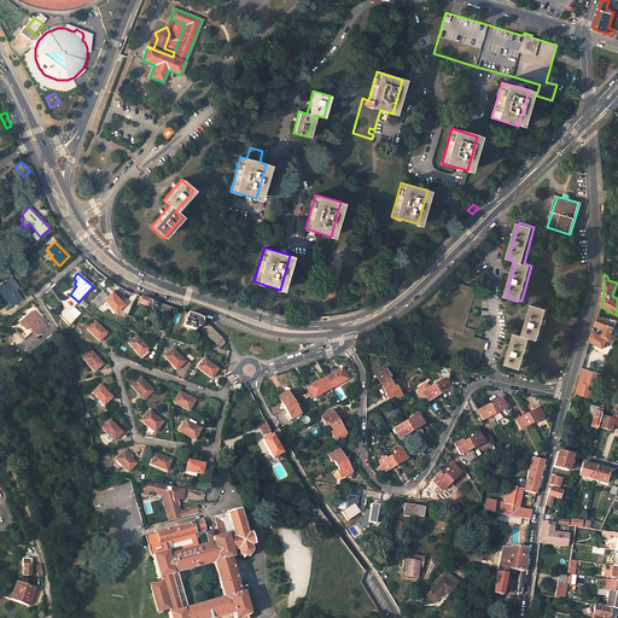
[(476,289),(466,286),(450,281),(432,342),(429,340),(426,349),(477,366),(482,351),(485,340),(473,337),(476,331),(464,327),(476,289)]
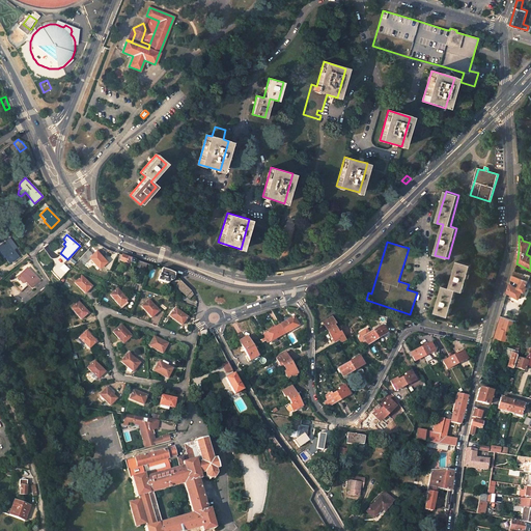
[(7,243),(3,246),(5,248),(1,251),(6,257),(5,258),(10,264),(19,256),(7,243)]
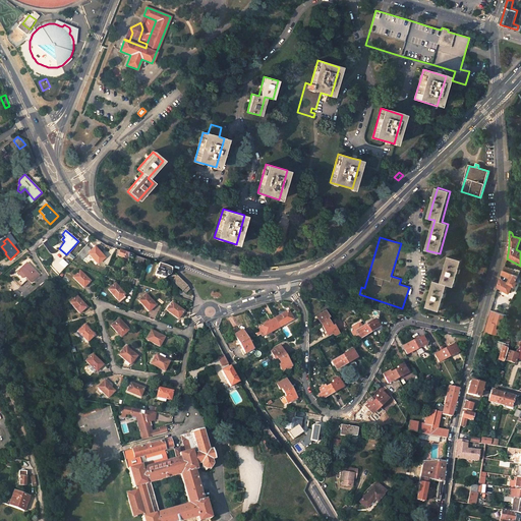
[(94,245),(87,252),(97,264),(103,257),(99,253),(100,251),(94,245)]
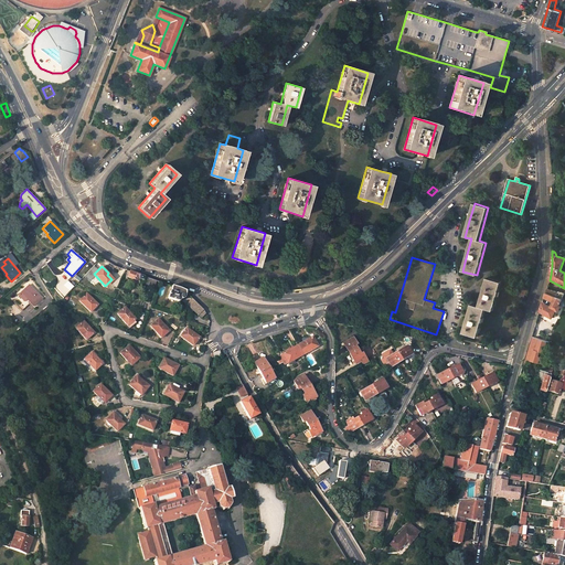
[(132,281),(134,281),(139,284),(140,279),(142,280),(144,277),(137,274),(135,274),(128,270),(127,274),(129,274),(128,277),(132,279),(132,281)]
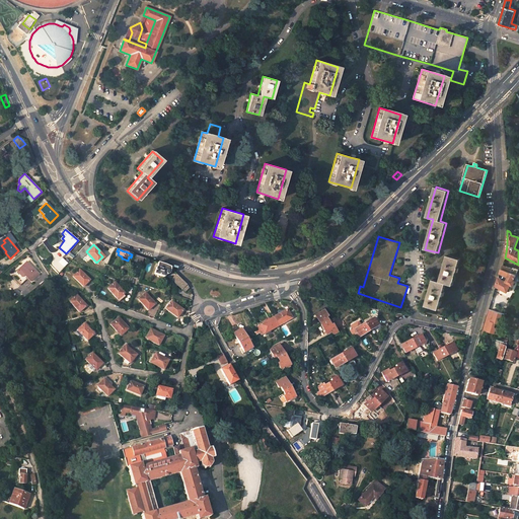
[(446,284),(453,286),(460,260),(447,255),(444,269),(440,282),(433,280),(430,294),(426,306),(439,310),(446,284)]
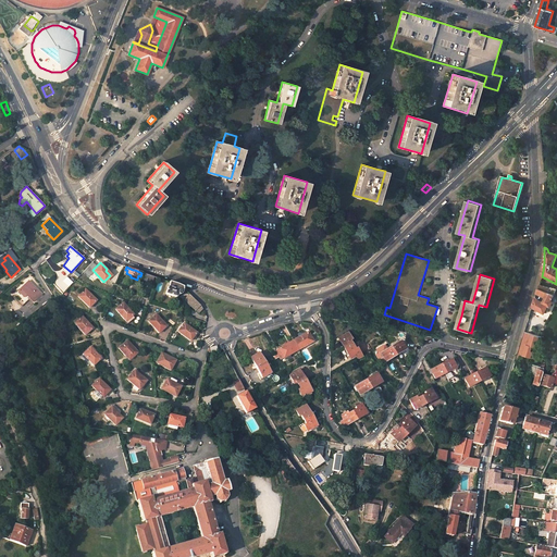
[(132,277),(127,288),(133,291),(137,280),(132,277)]
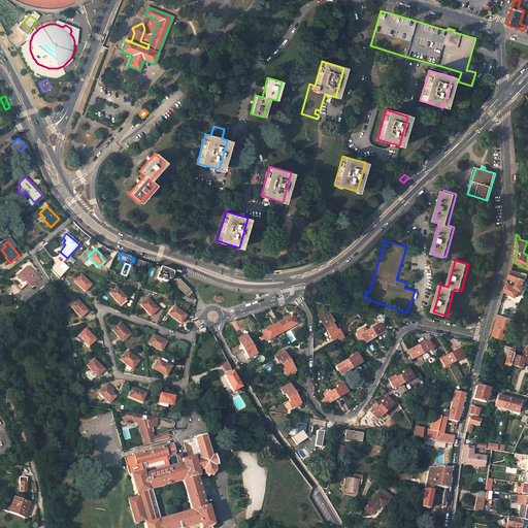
[(27,282),(26,282),(30,288),(39,279),(27,267),(23,270),(25,272),(22,275),(27,282)]
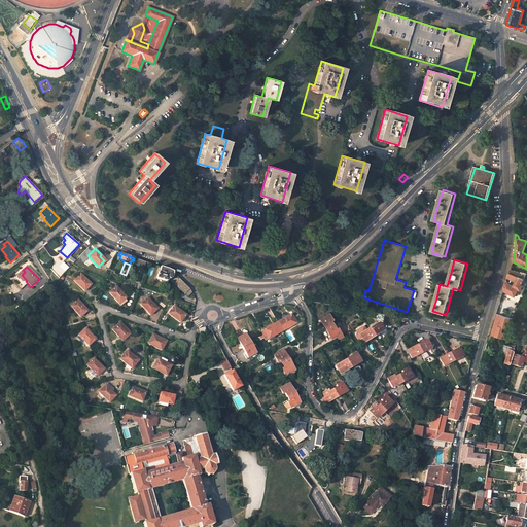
[(160,267),(156,280),(166,282),(167,282),(169,283),(170,280),(171,277),(172,278),(173,272),(167,270),(160,267)]
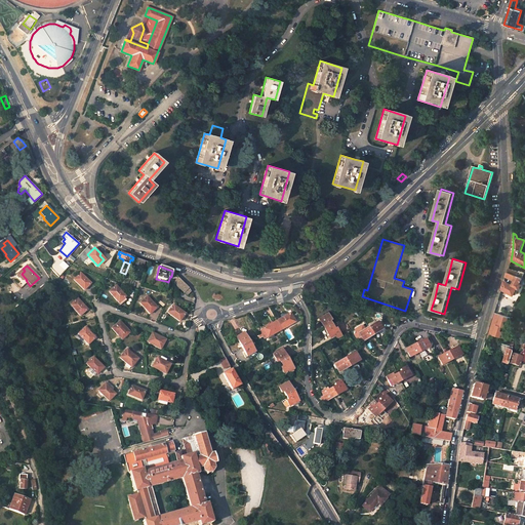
[(84,290),(89,285),(84,280),(85,278),(80,273),(73,280),(84,290)]
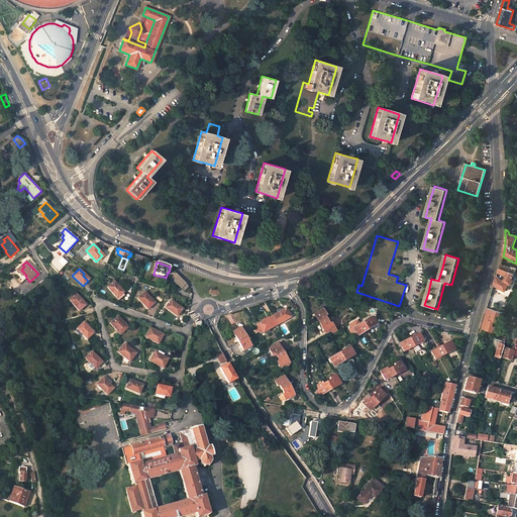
[(494,286),(505,292),(509,285),(511,286),(513,281),(512,280),(514,275),(509,273),(500,269),(498,273),(507,277),(504,281),(497,278),(494,285),(494,286)]
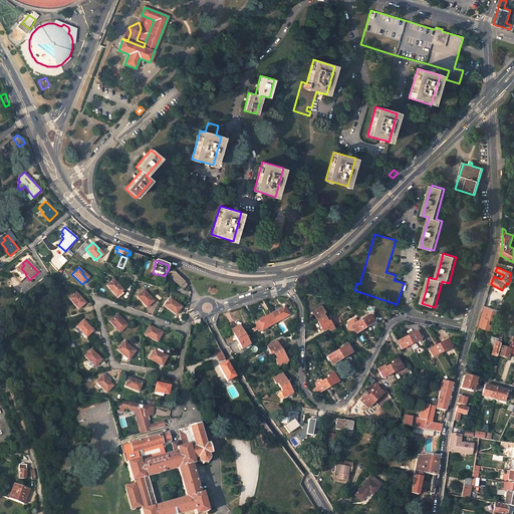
[(176,272),(173,270),(168,276),(183,289),(187,285),(185,281),(176,272)]
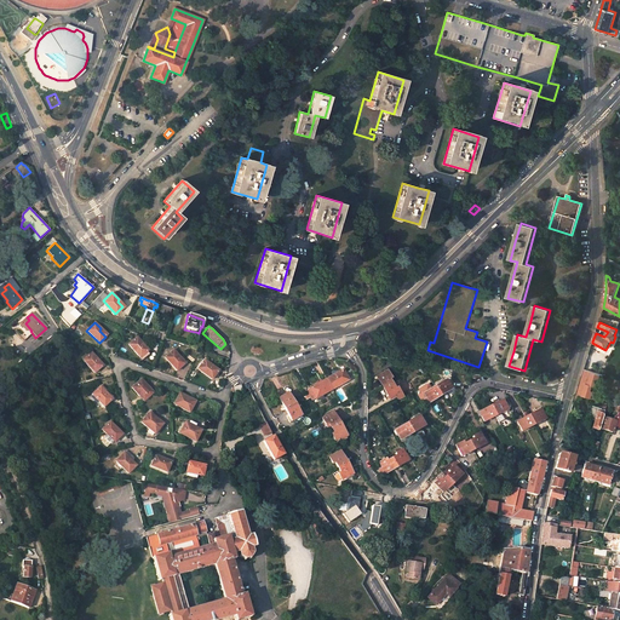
[(142,346),(143,344),(137,338),(128,345),(141,359),(147,351),(142,346)]
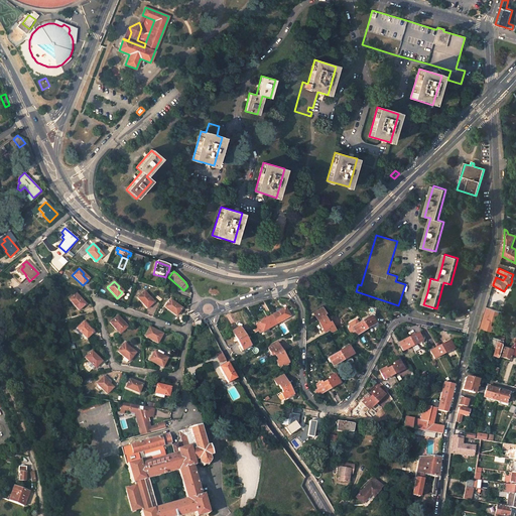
[(148,298),(149,297),(144,291),(137,298),(147,309),(153,303),(148,298)]
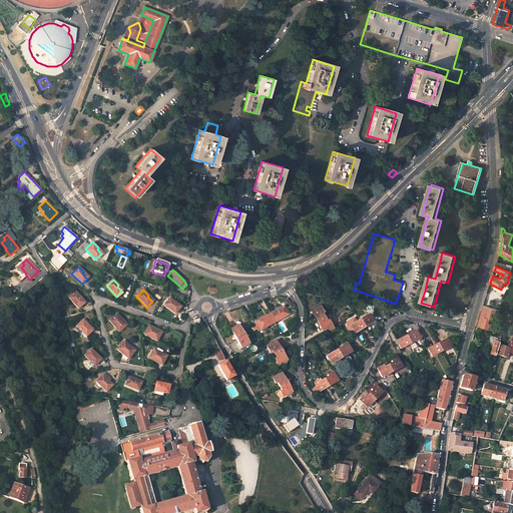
[(75,292),(68,298),(78,309),(84,304),(79,299),(80,298),(75,292)]
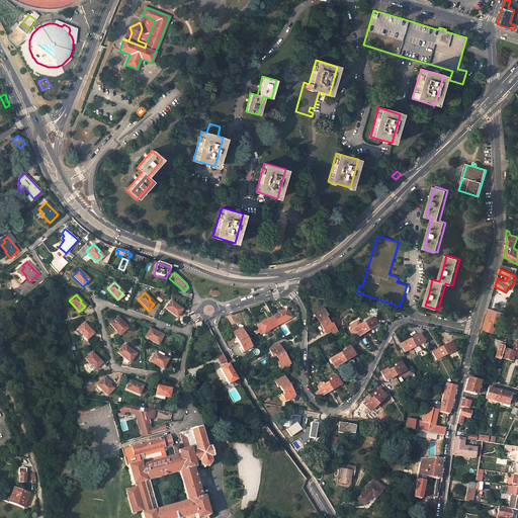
[(181,311),(176,307),(177,306),(170,300),(165,309),(177,318),(181,311)]
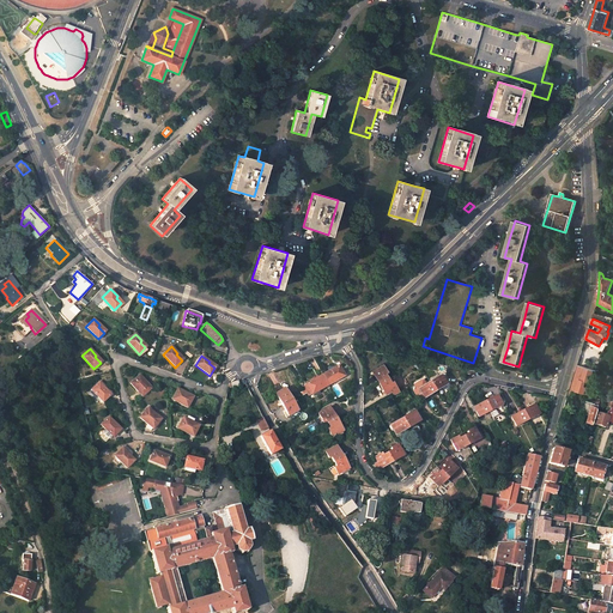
[(382,365),(372,372),(380,383),(388,377),(384,372),(387,371),(382,365)]
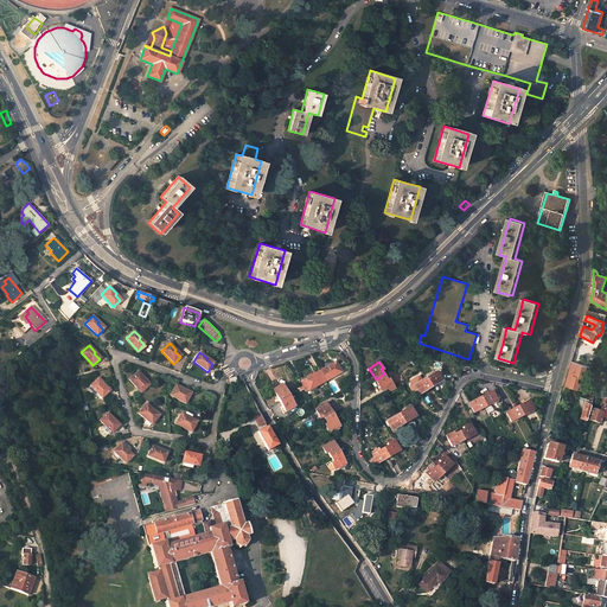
[(340,372),(336,363),(319,372),(325,382),(340,372)]
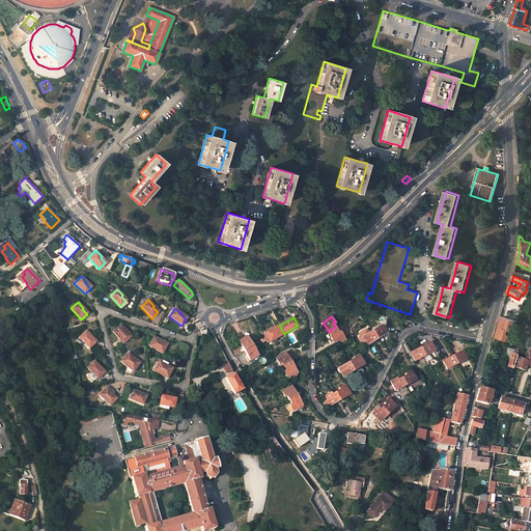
[(120,325),(112,332),(122,343),(130,338),(124,332),(126,331),(120,325)]
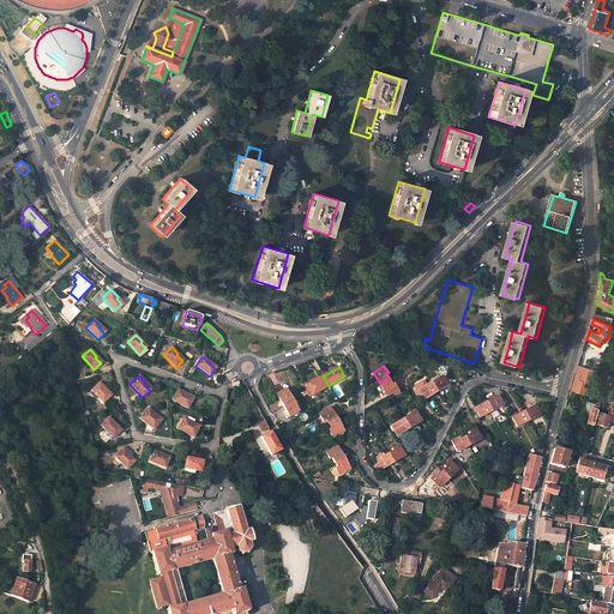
[(313,395),(329,386),(323,377),(308,385),(313,395)]
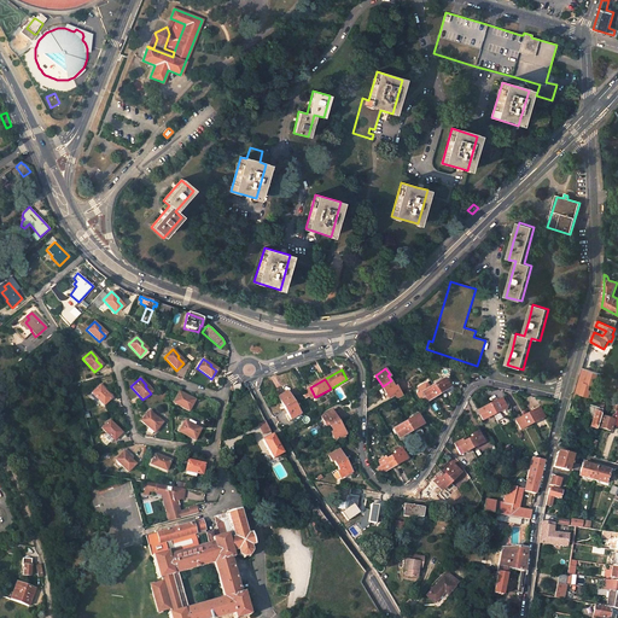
[(383,386),(390,396),(395,392),(397,397),(402,394),(396,384),(394,385),(391,380),(383,386)]
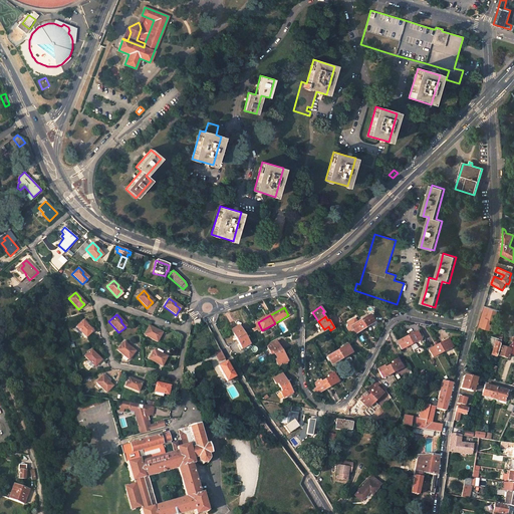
[(365,328),(374,322),(371,318),(370,319),(368,316),(360,321),(365,328)]
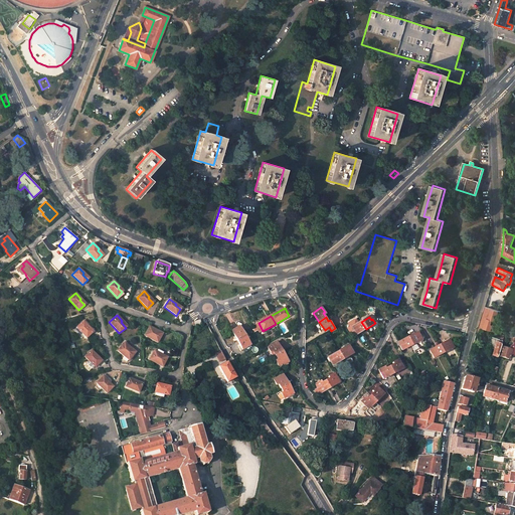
[(83,321),(76,327),(87,338),(92,333),(87,327),(89,326),(83,321)]
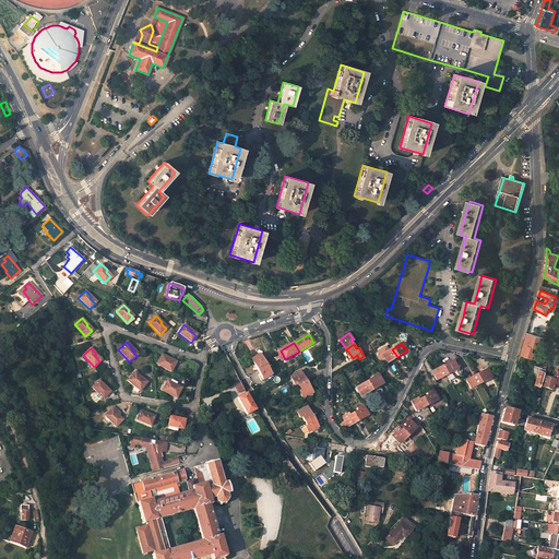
[(388,364),(397,357),(392,349),(383,354),(385,358),(384,359),(388,364)]
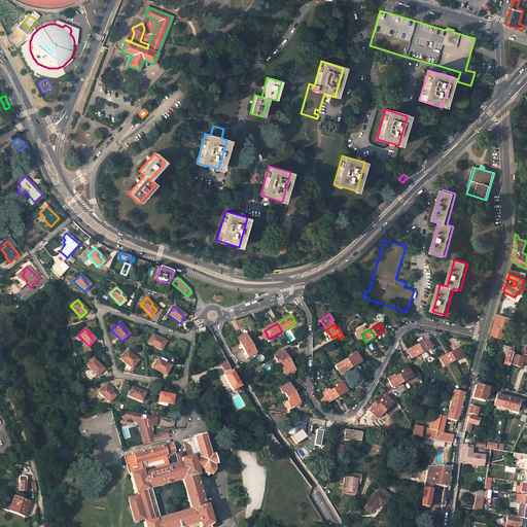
[(500,339),(502,331),(497,329),(494,338),(500,339)]
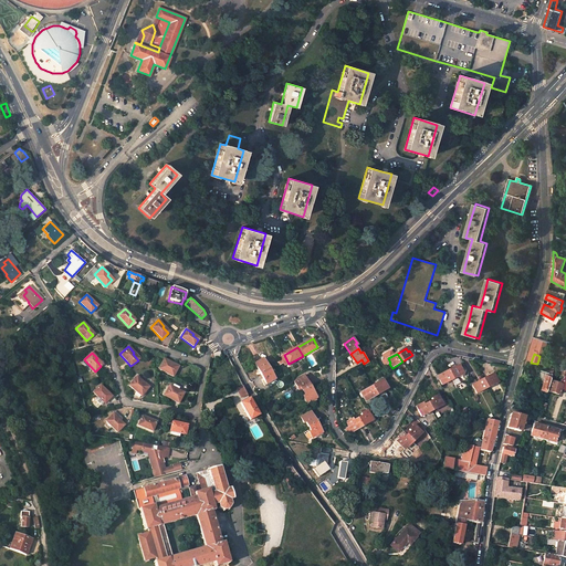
[(173,377),(177,368),(170,365),(171,363),(164,359),(158,369),(173,377)]
